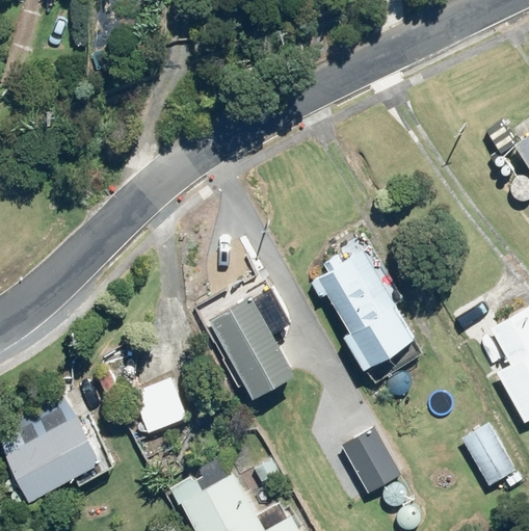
[(528,134),(514,143),(528,166),(528,134)]
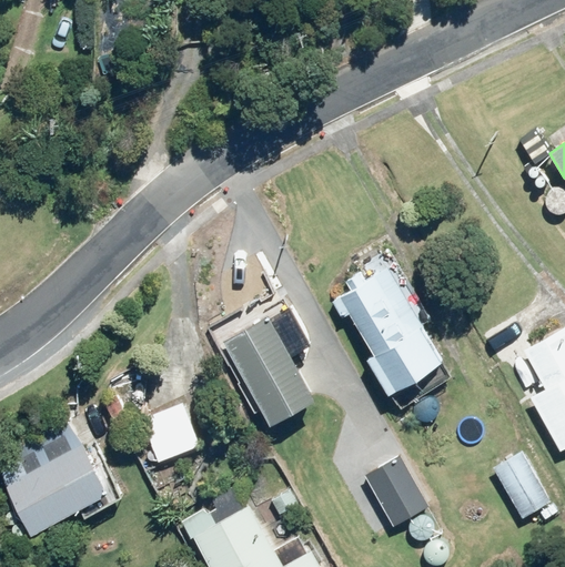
[(420,328),(424,325),(386,266),(362,281),(357,273),(344,282),(350,289),(331,302),(341,317),(350,312),(377,354),(367,361),(390,396),(442,363),(420,328)]
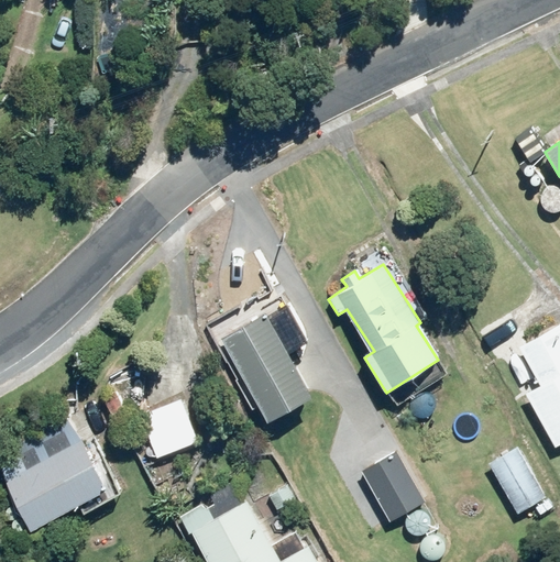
[(315,385),(266,307),(221,334),(270,412),(315,385)]
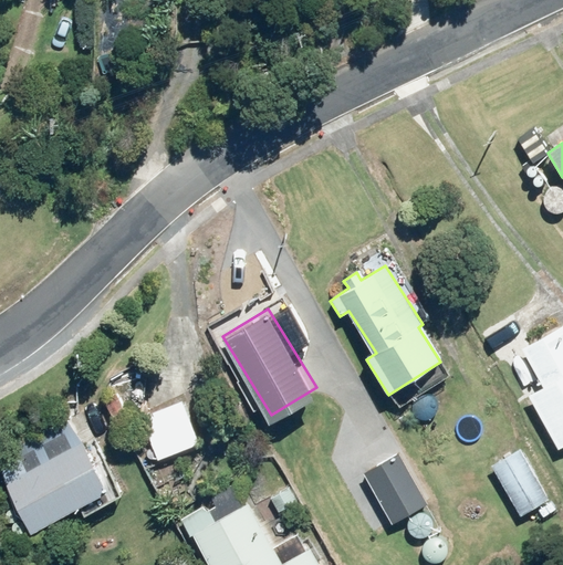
[(527,396),(558,449),(562,446),(562,324),(521,349),(542,387),(527,396)]
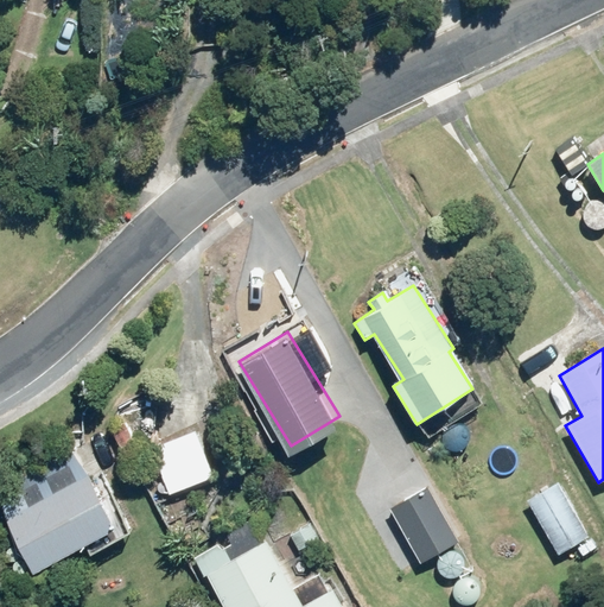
[(110,431),(120,449),(133,443),(122,424),(110,431)]
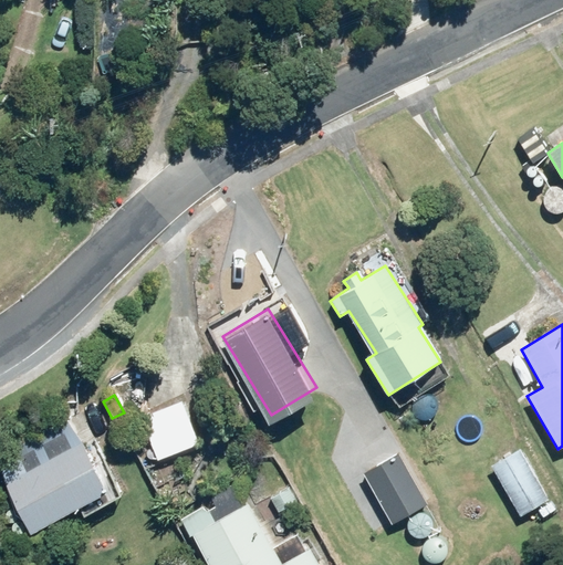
[(180,401),(139,417),(156,459),(197,445),(180,401)]
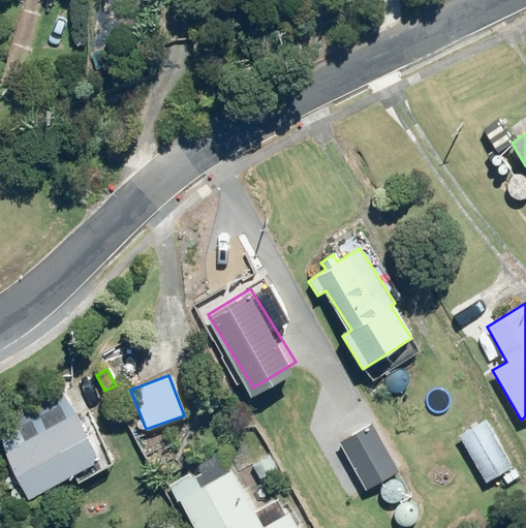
[(29,498),(100,460),(75,414),(4,452),(29,498)]
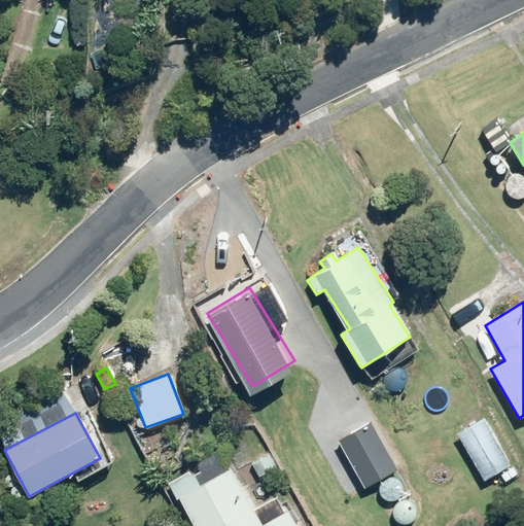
[(458,434),(484,481),(510,466),(484,420),(458,434)]
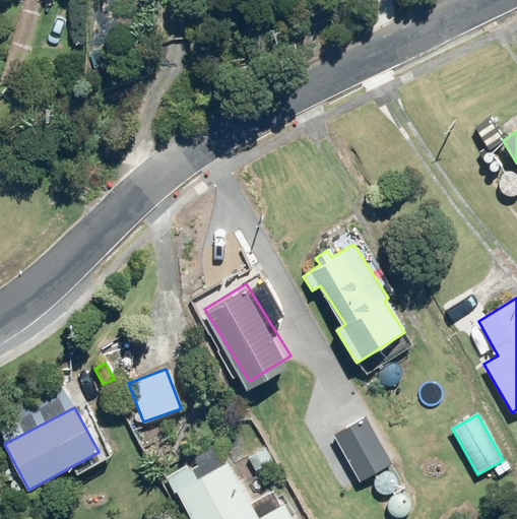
[(378,457),(358,420),(325,440),(344,474),(378,457)]
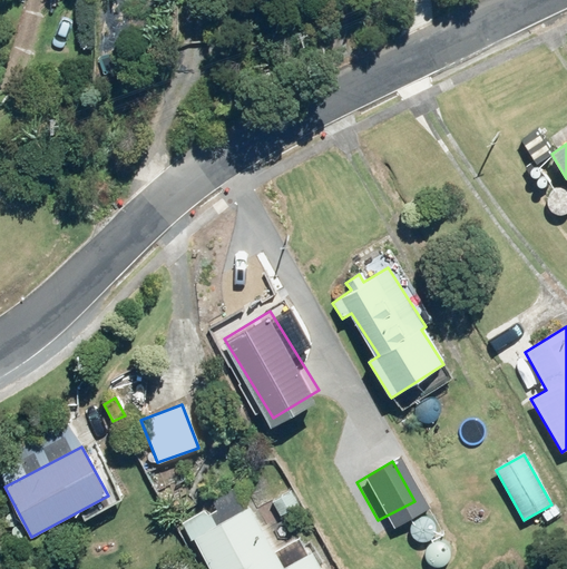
[(283,568),(250,508),(244,511),(237,498),(207,514),(205,510),(184,522),(208,568),(320,568),(312,552),(286,568),(283,568)]
